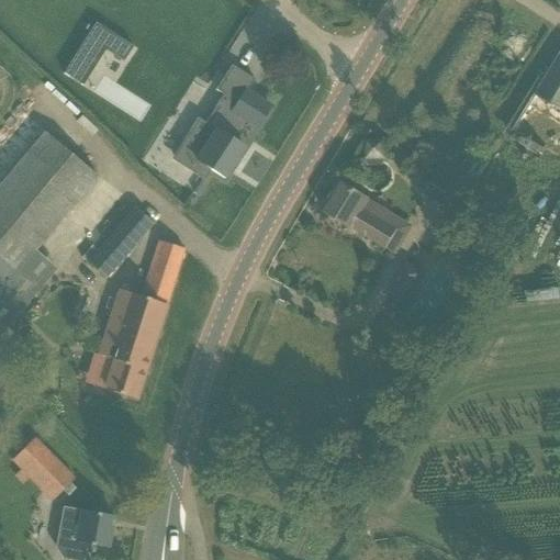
[(76,55),(96,66),(107,48),(125,59),(134,44),(97,22),(76,55)]
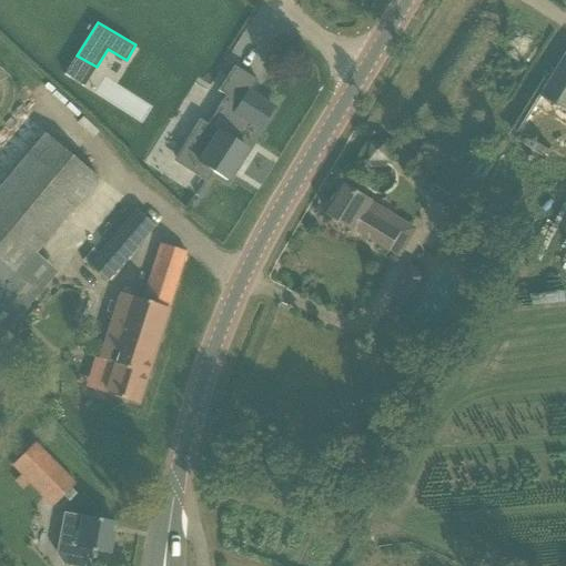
[(565,71),(561,68),(522,132),(553,151),(565,128),(565,71)]
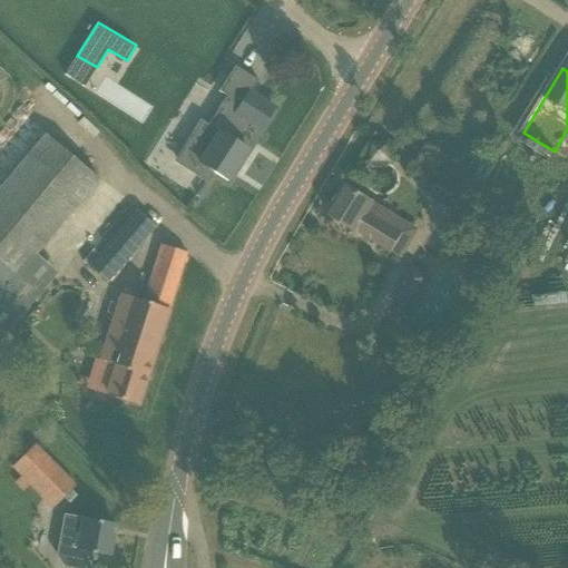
[(254,121),(262,127),(275,107),(251,91),(226,128),(222,126),(201,160),(229,179),(248,148),(240,143),(254,121)]
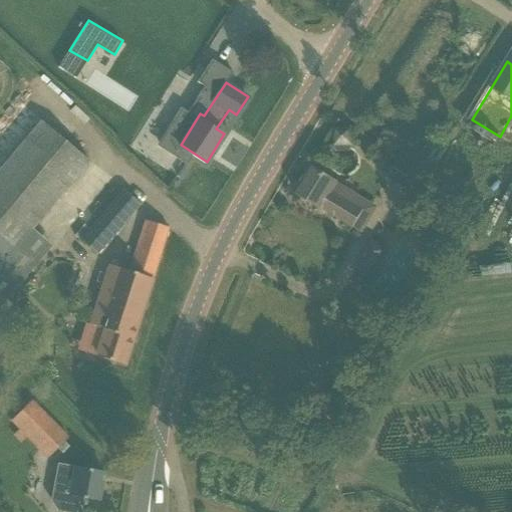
[(91,160),(42,118),(0,169),(0,309),(6,314),(15,303),(8,298),(53,243),(34,228),(91,160)]
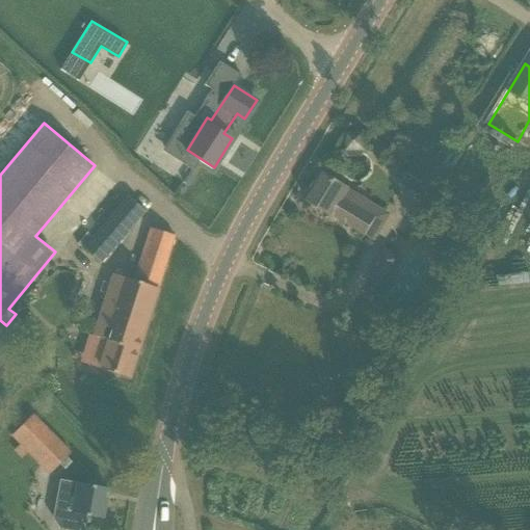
[(351,188),(341,181),(323,170),(307,197),(324,208),(375,239),(386,221),(346,196),(351,188)]
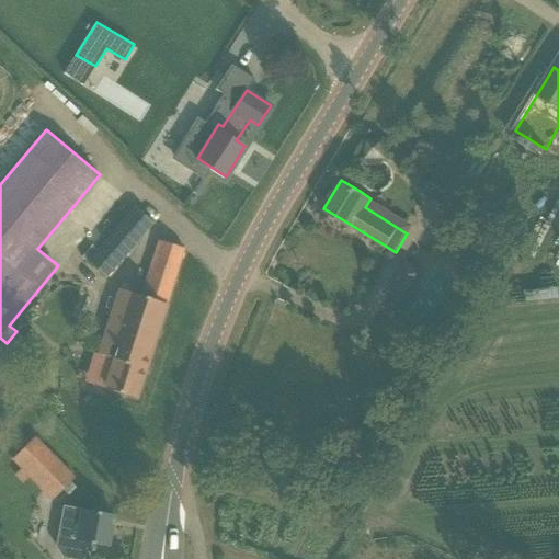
[(89,262),(107,277),(155,221),(136,206),(89,262)]
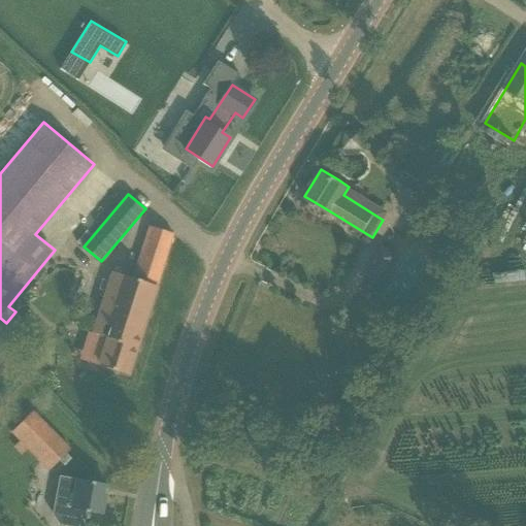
[(130,374),(174,233),(151,225),(134,275),(114,270),(93,331),(95,332),(92,337),(105,342),(96,363),(130,374)]
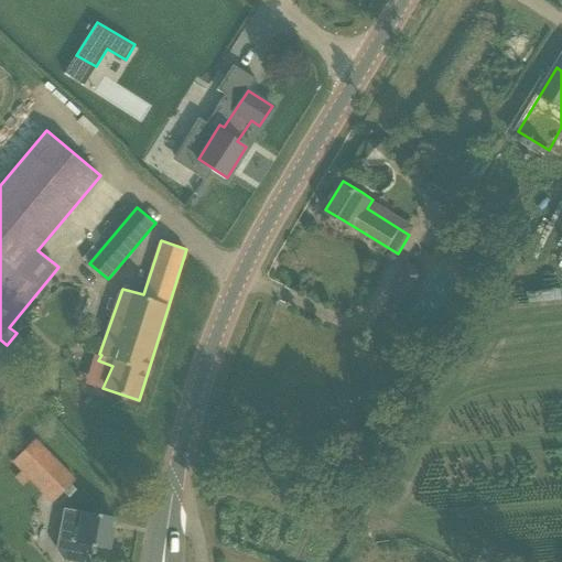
[(388,386),(392,375),(380,370),(378,370),(375,380),(388,386)]
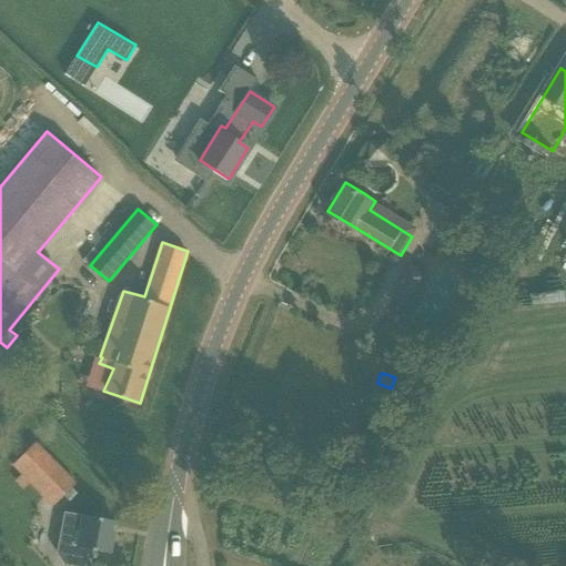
[(77,483),(36,442),(14,463),(54,504),(77,483)]
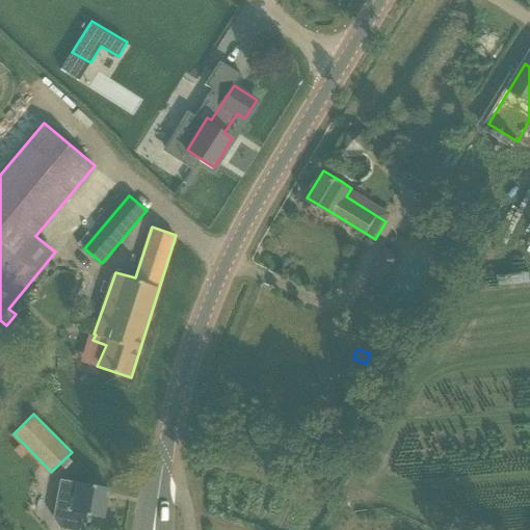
[(79,529),(83,513),(103,518),(109,487),(79,482),(62,479),(59,495),(55,518),(62,527),(78,529),(79,529)]
